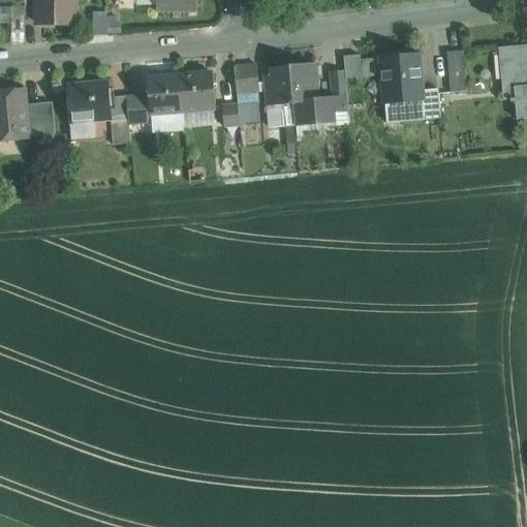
[(35,0),(35,23),(72,23),(72,0),(35,0)]
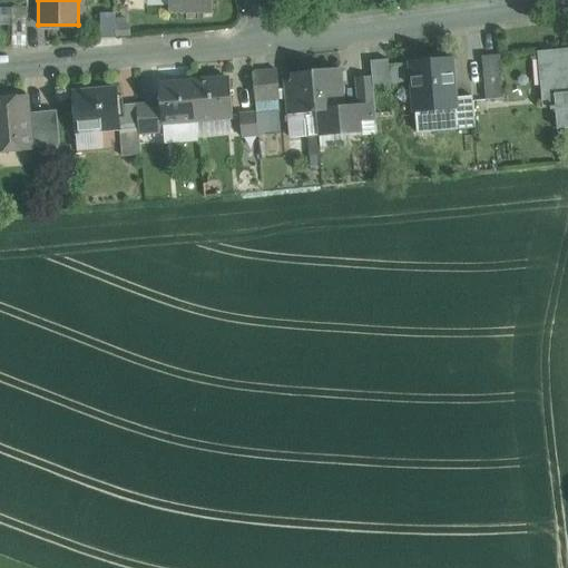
[(167,0),(167,11),(211,11),(211,0),(167,0)]
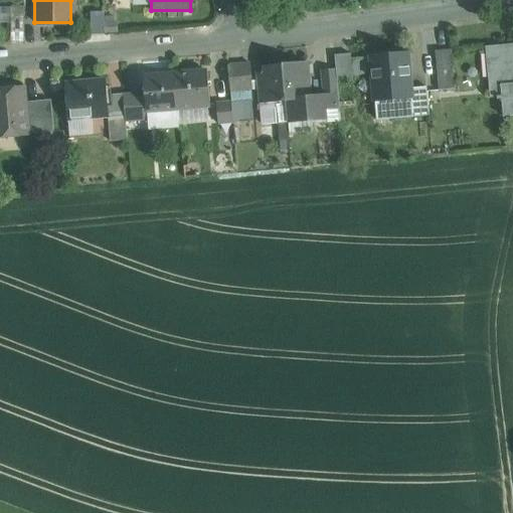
[(512,42),(484,45),(489,97),(496,96),(496,98),(500,98),(502,115),(512,114),(512,42)]
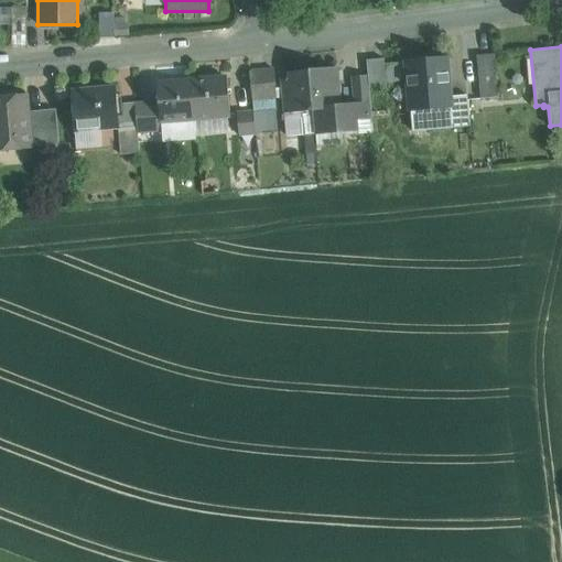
[(493,53),(475,54),(479,97),(497,96),(493,53)]
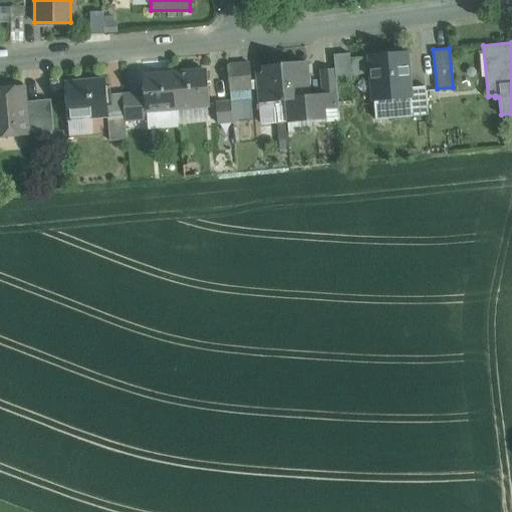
[(406,52),(369,55),(372,98),(373,98),(375,118),(411,115),(409,86),(406,52)]
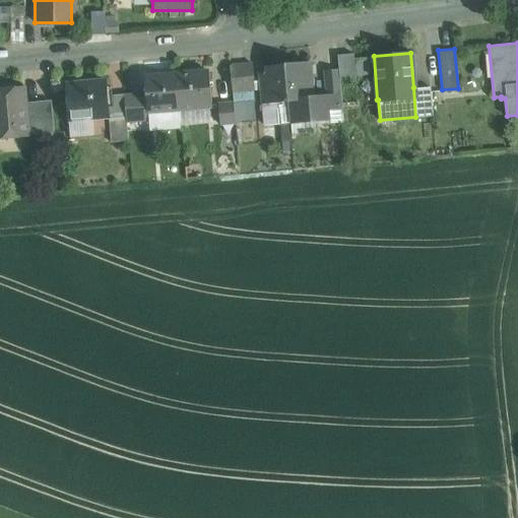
[(351,54),(337,55),(339,79),(353,78),(351,54)]
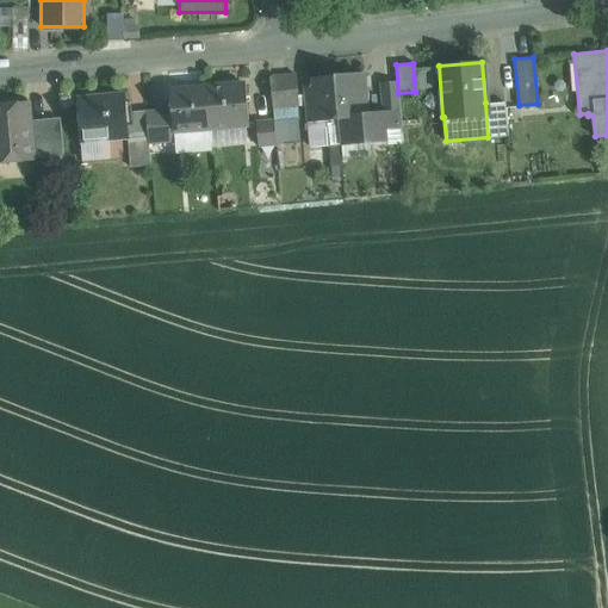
[(396,64),(378,66),(382,94),(398,93),(396,64)]
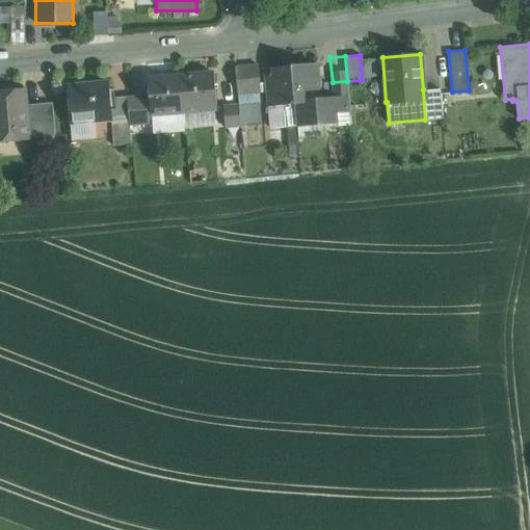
[(309,63),(290,65),(295,124),(306,123),(303,102),(319,101),(317,75),(310,75),(309,63)]
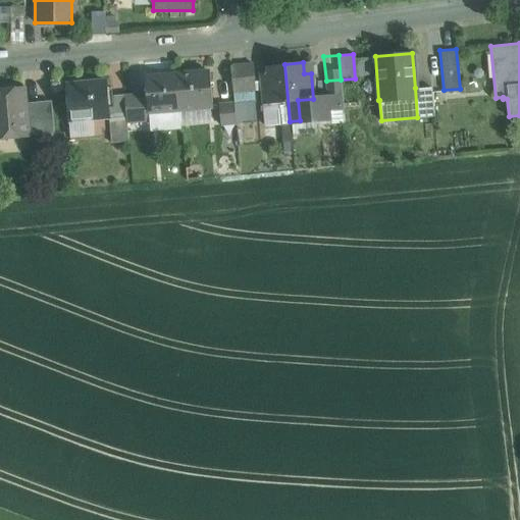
[(284,64),(266,65),(267,72),(259,73),(262,104),(263,104),(277,102),(279,122),(279,123),(290,121),(284,64)]
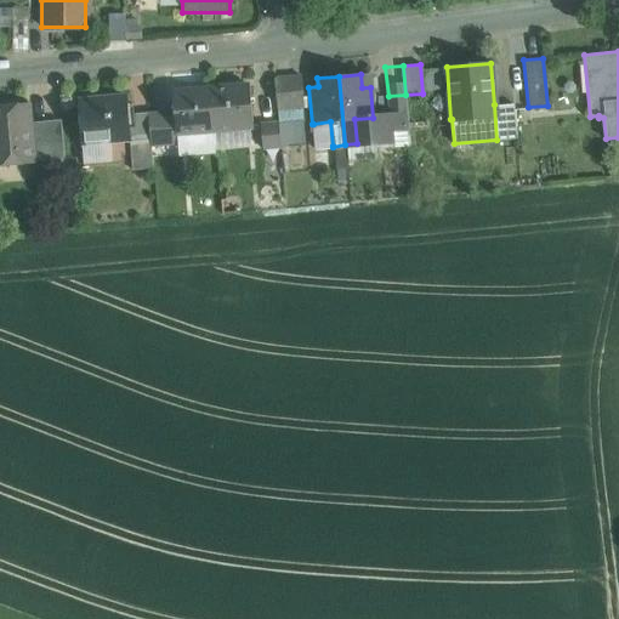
[(248,85),(210,87),(214,129),(253,126),(248,85)]
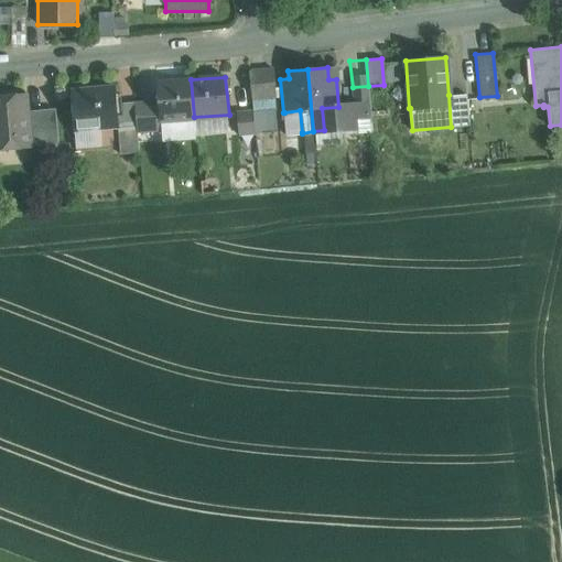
[(191,79),(155,83),(159,120),(194,117),(191,79)]
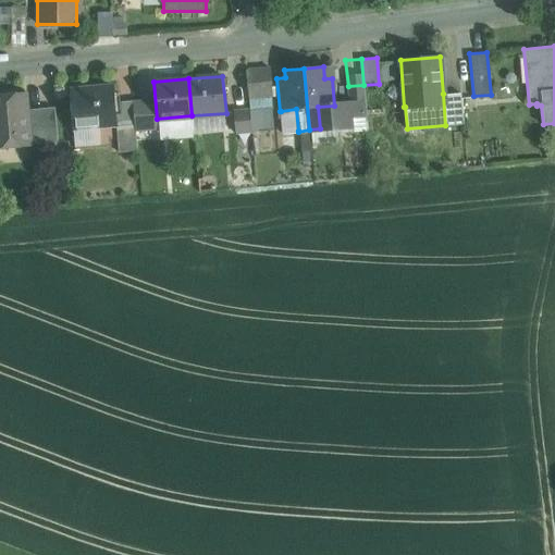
[(112,86),(70,89),(73,127),(115,124),(114,102),(112,86)]
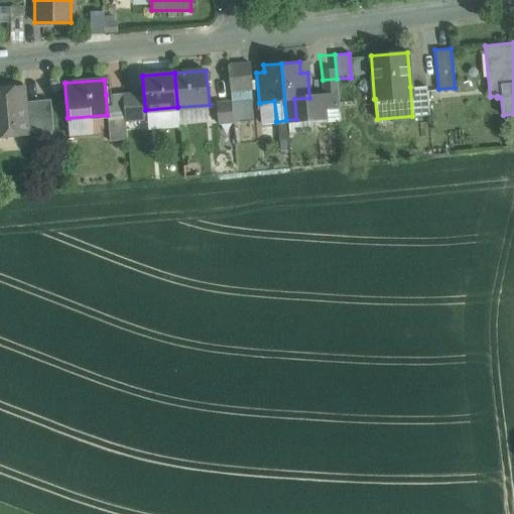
[(426,86),(410,87),(412,115),(428,114),(426,86)]
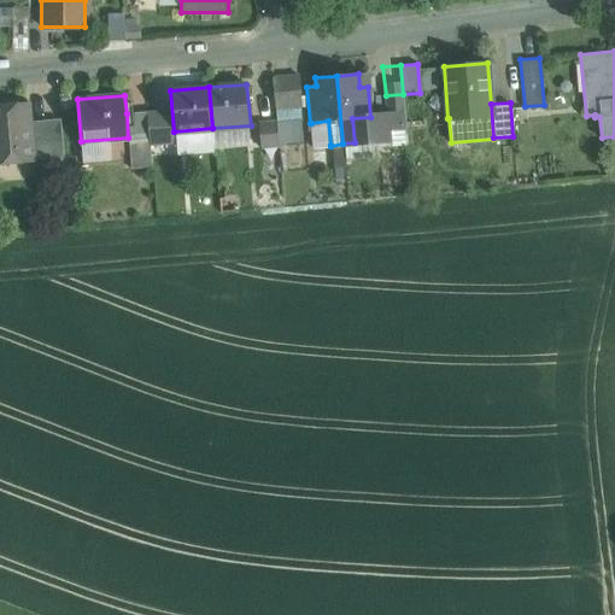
[(27,104),(0,106),(0,162),(31,159),(28,121),(27,104)]
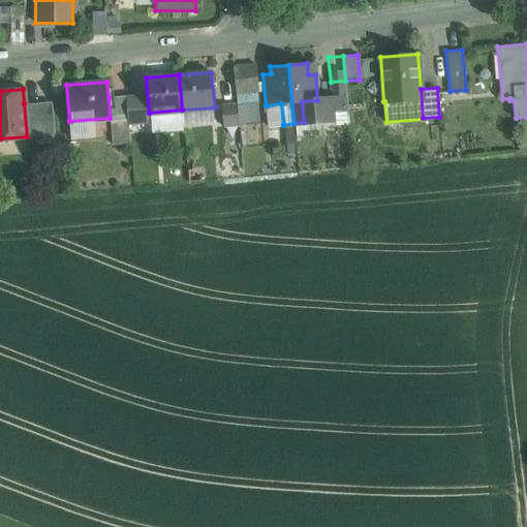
[(141,94),(125,95),(127,116),(128,124),(144,123),(141,94)]
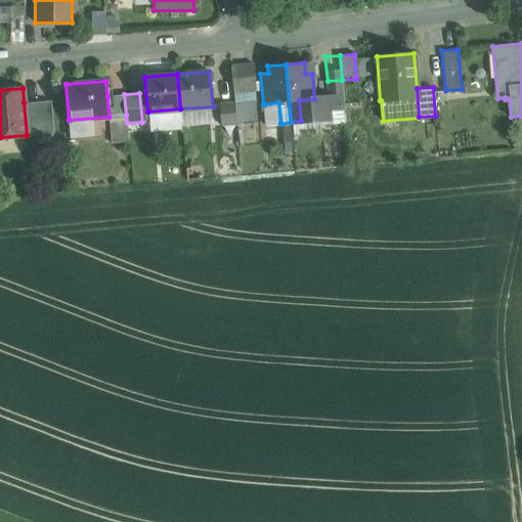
[(124,94),(107,96),(109,117),(126,115),(124,94)]
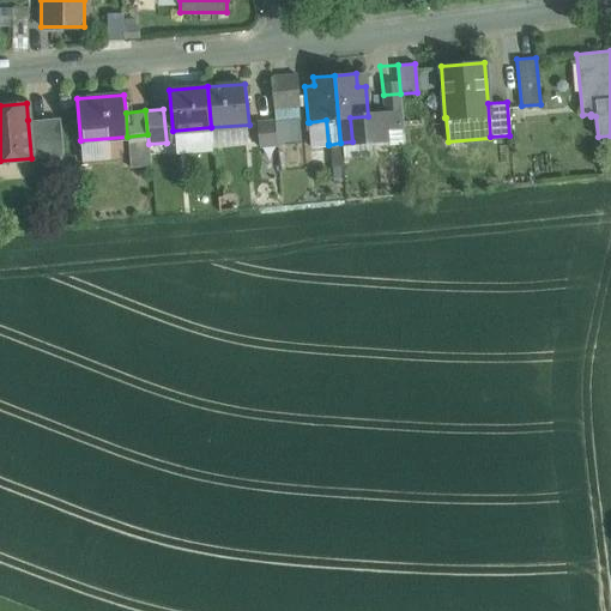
[(59,118),(28,120),(31,158),(62,155),(59,118)]
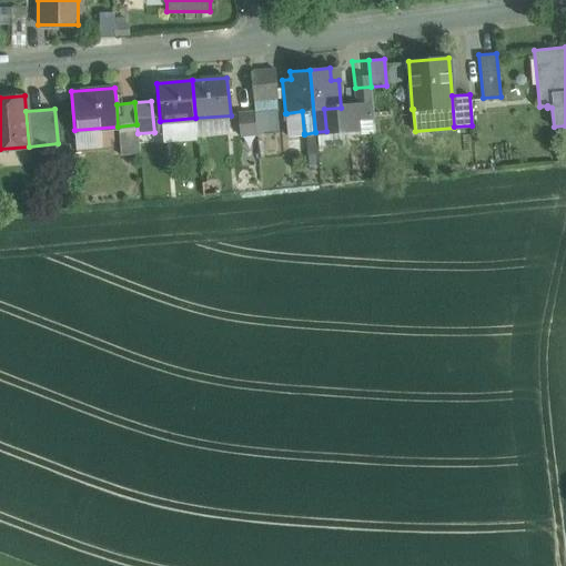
[(254,111),(238,113),(240,134),(255,133),(254,111)]
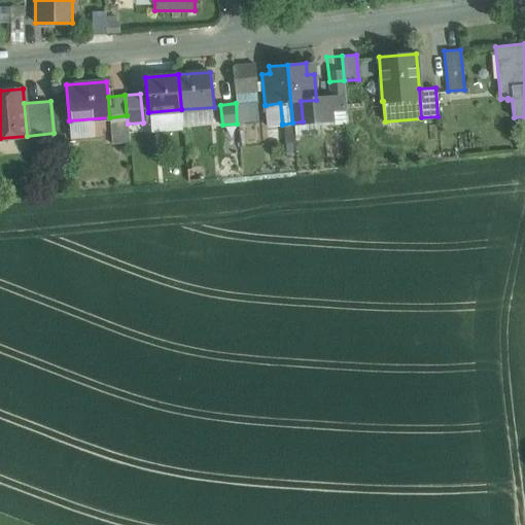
[(280,103),(266,105),(268,125),(282,124),(280,103)]
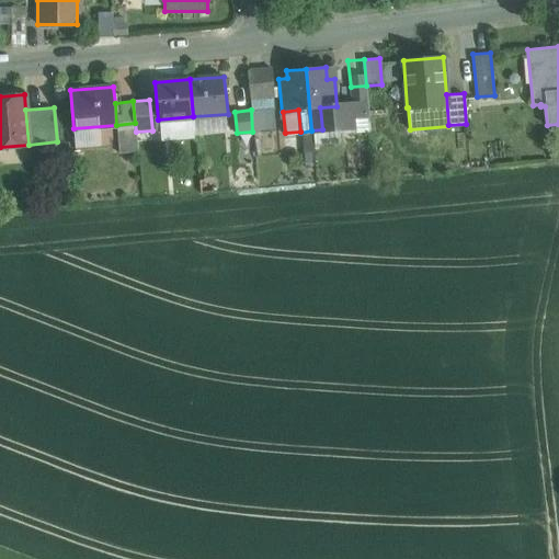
[(135,123),(116,125),(118,152),(137,150),(136,132),(135,123)]
